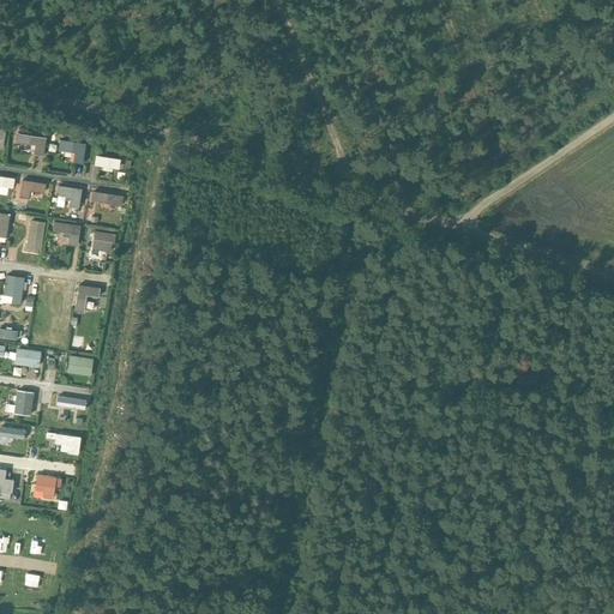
[(43,168),(48,137),(18,132),(17,140),(25,142),(24,150),(31,151),(30,166),(43,168)]
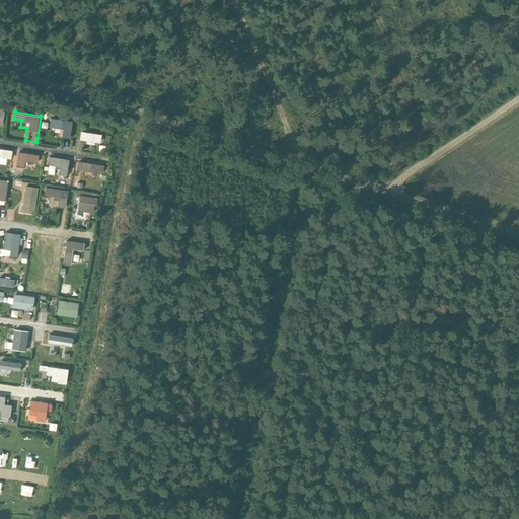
[(71,137),(73,120),(51,117),(50,126),(63,128),(62,136),(71,137)]
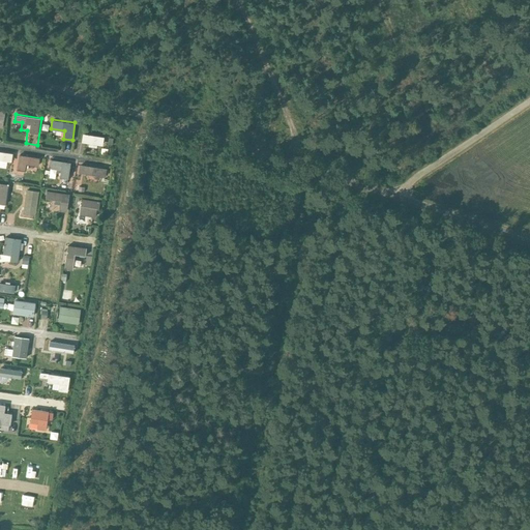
[(83,133),(82,142),(105,144),(105,136),(83,133)]
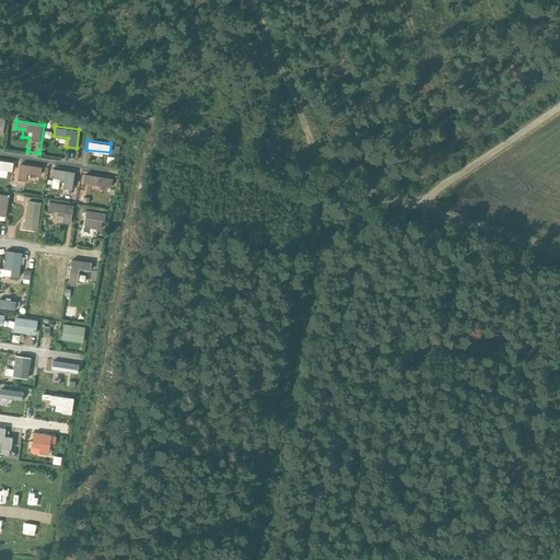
[(0,159),(0,176),(7,177),(7,170),(13,170),(13,160),(0,159)]
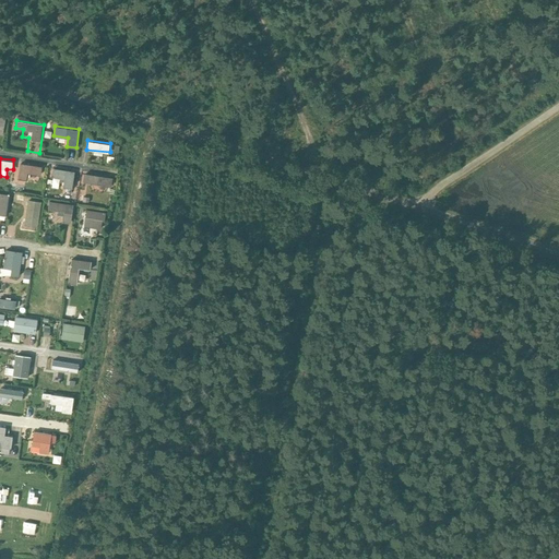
[(40,180),(42,165),(20,163),(19,178),(40,180)]
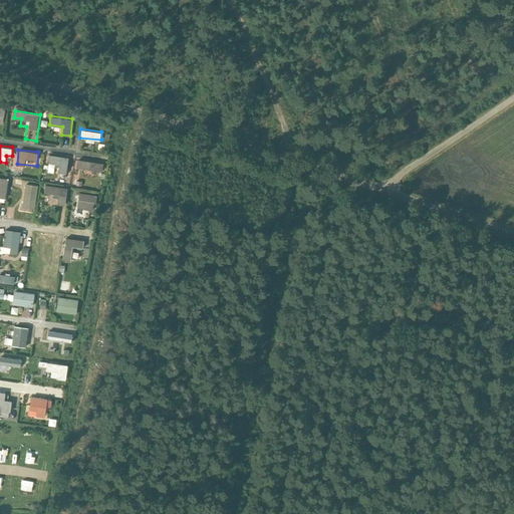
[(59,164),(58,172),(67,173),(69,157),(48,154),(47,163),(59,164)]
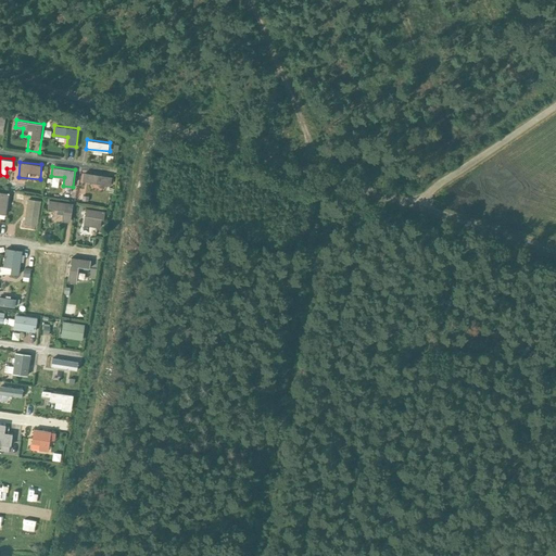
[(84,173),(84,182),(112,184),(113,174),(84,173)]
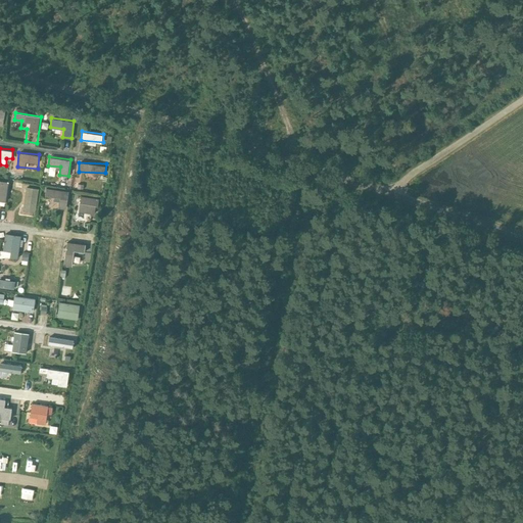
[(65,186),(66,177),(58,176),(57,185),(65,186)]
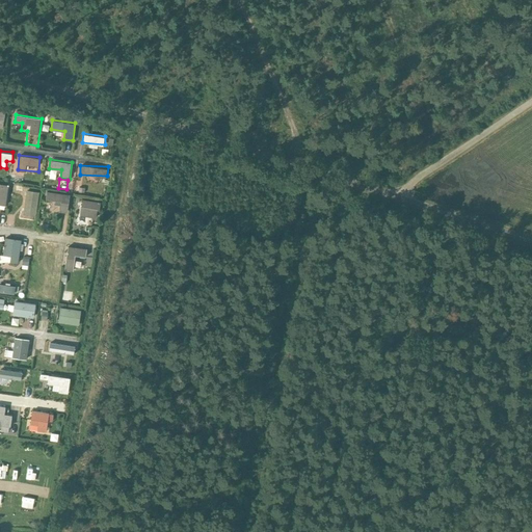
[(0,204),(6,205),(9,184),(0,182),(0,204)]
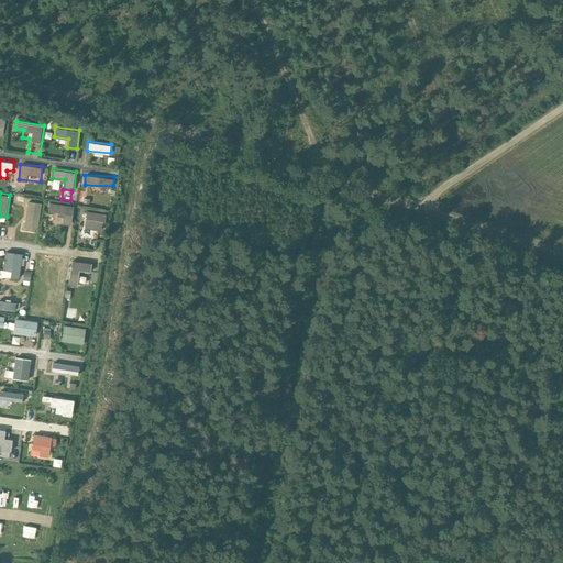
[(15,195),(13,201),(24,205),(25,197),(15,195)]
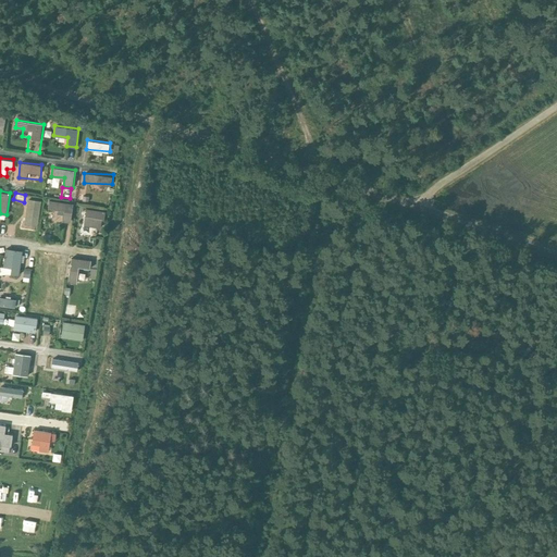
[(25,224),(39,225),(40,199),(26,199),(25,224)]
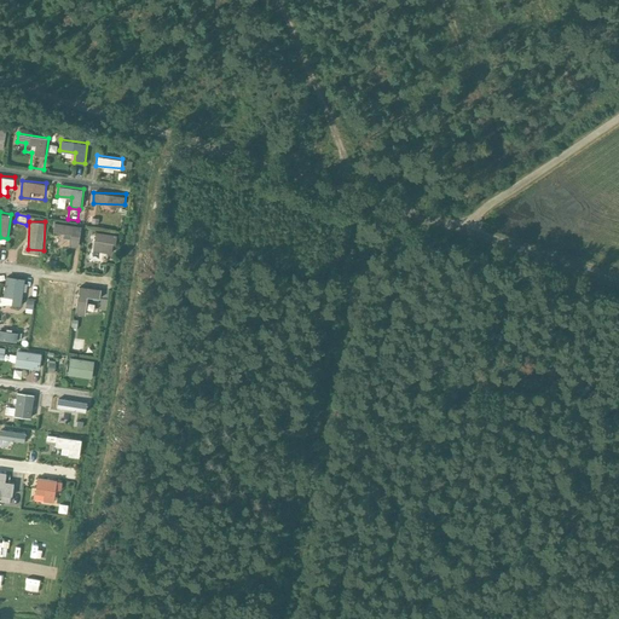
[(63,232),(63,243),(80,246),(81,225),(55,223),(53,232),(63,232)]
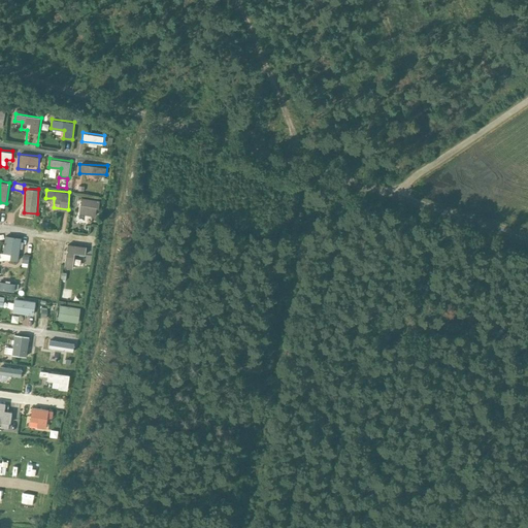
[(97,216),(98,198),(80,197),(79,213),(97,216)]
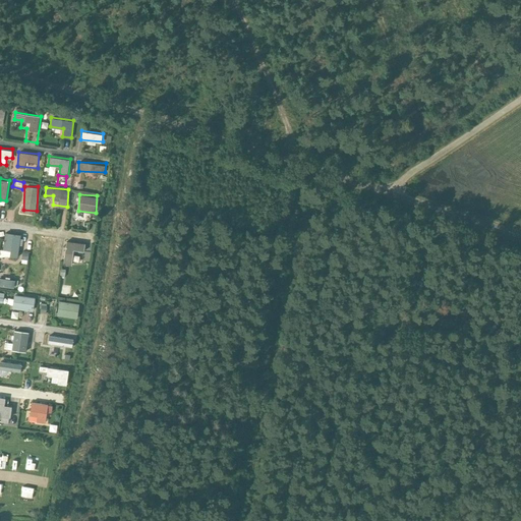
[(4,232),(2,255),(19,256),(20,233),(4,232)]
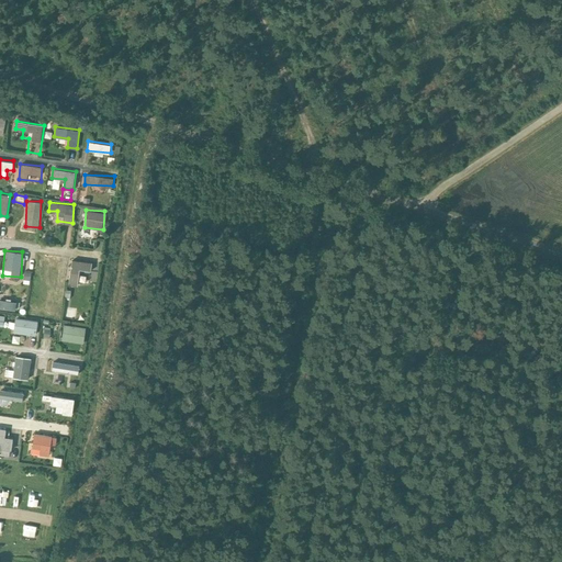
[(78,285),(79,274),(90,276),(92,262),(72,259),(68,284),(78,285)]
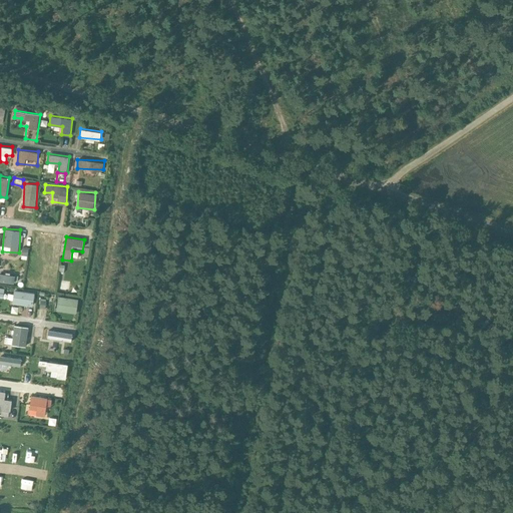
[(0,273),(0,281),(14,283),(15,276),(0,273)]
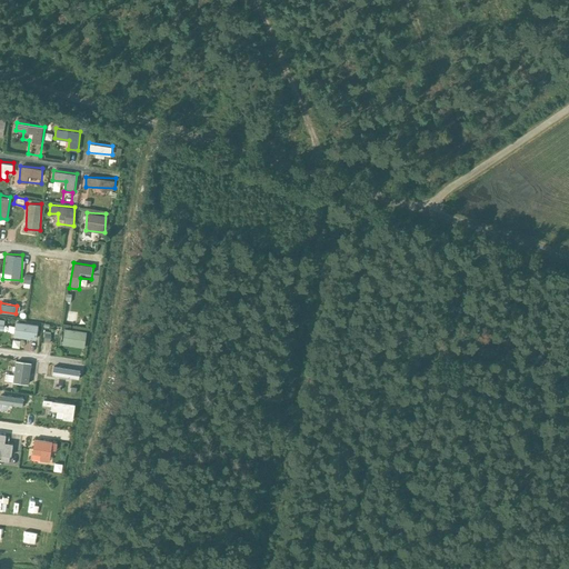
[(59,320),(60,311),(52,310),(50,319),(59,320)]
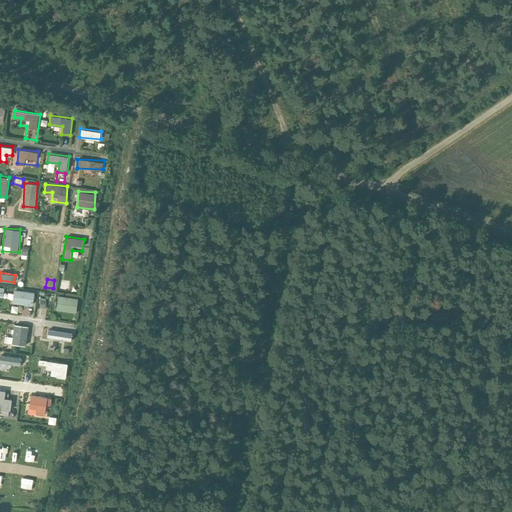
[(61,280),(59,289),(68,291),(70,282),(61,280)]
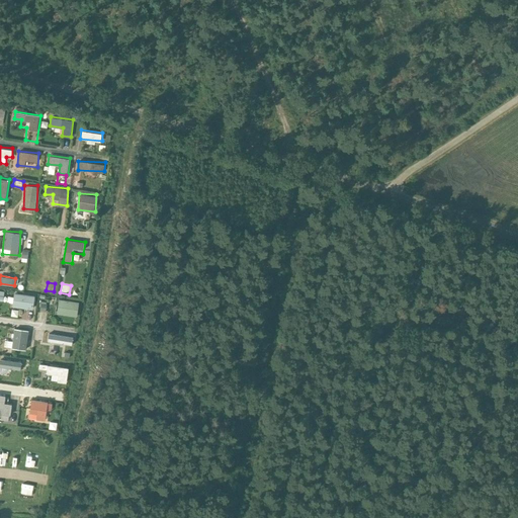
[(12,306),(33,310),(35,295),(14,291),(12,306)]
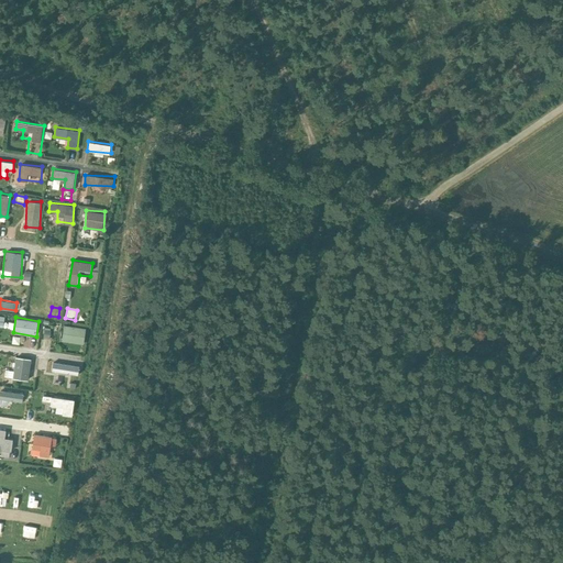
[(85,343),(86,327),(64,324),(62,341),(85,343)]
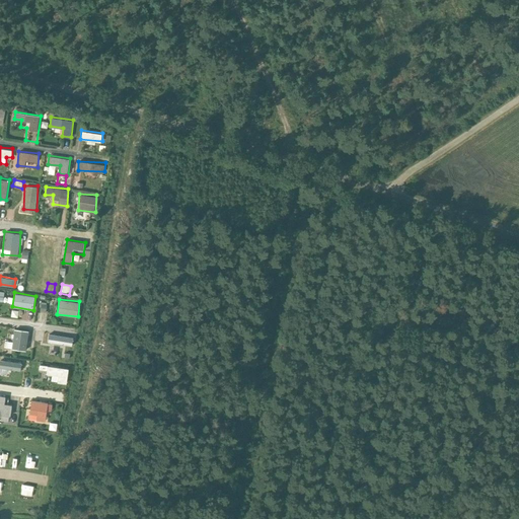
[(13,341),(6,340),(5,348),(26,350),(29,329),(14,328),(13,341)]
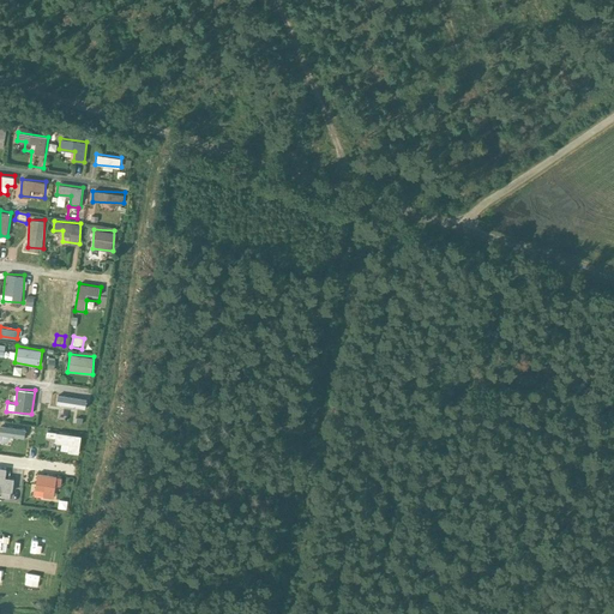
[(59,393),(56,403),(85,409),(88,401),(59,393)]
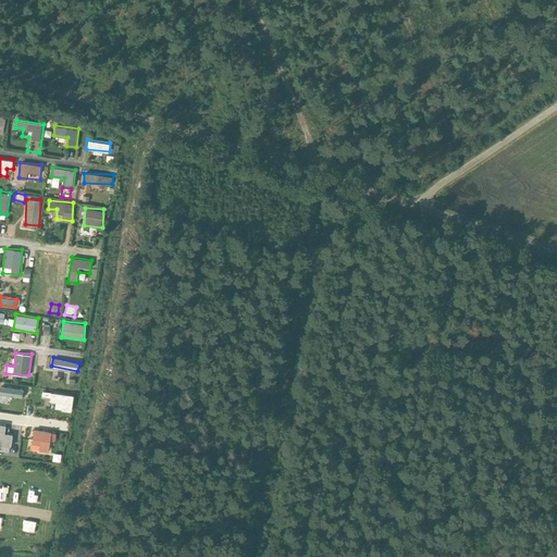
[(0,396),(24,397),(24,388),(0,387),(0,396)]
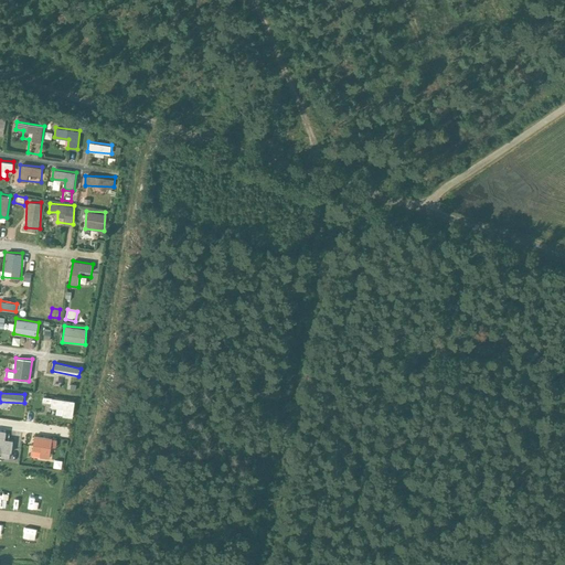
[(50,407),(56,407),(56,415),(73,416),(74,400),(43,397),(43,402),(51,403),(50,407)]
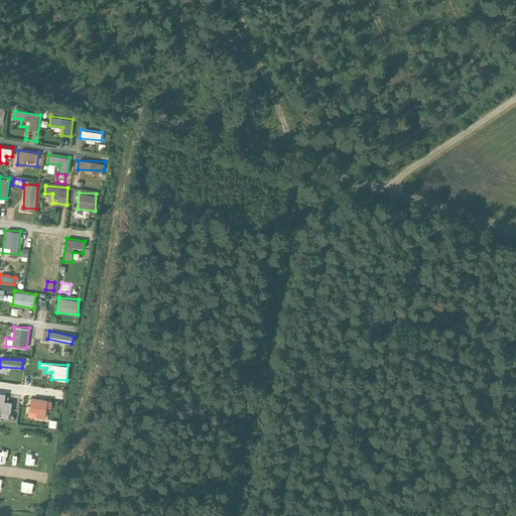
[(5,401),(5,392),(0,391),(0,416),(10,417),(11,401),(5,401)]
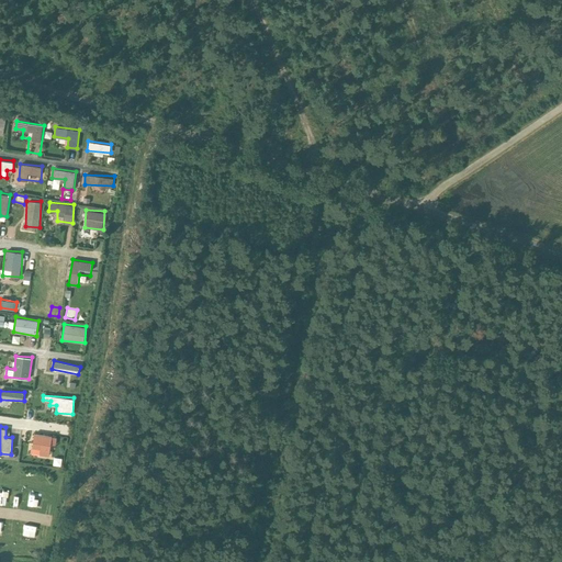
[(48,457),(52,444),(56,445),(58,437),(34,433),(31,453),(48,457)]
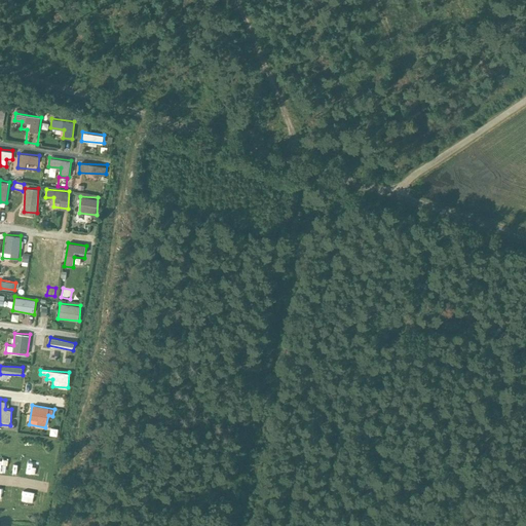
[(29,470),(38,471),(39,461),(30,460),(29,470)]
